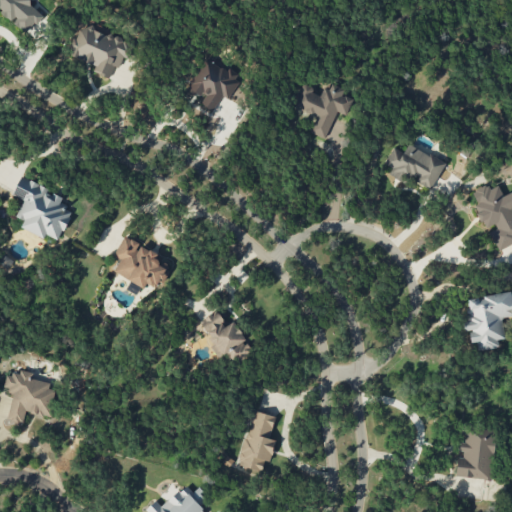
[(25,33),(45,13),(32,0),(0,0),(0,11),(11,22),(12,21),(25,33)]
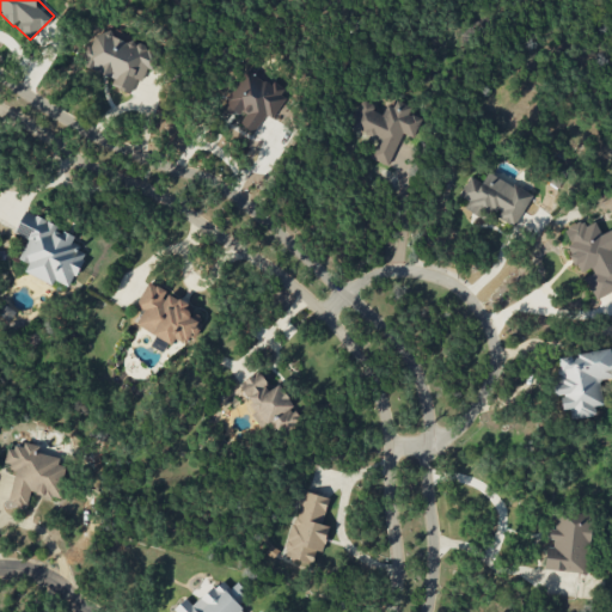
[(81,65),(115,79),(112,84),(130,92),(136,79),(141,80),(154,49),(115,31),(114,35),(97,28),(81,65)]
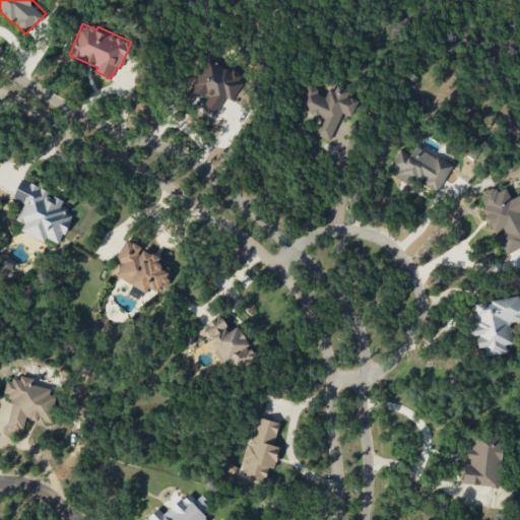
[(192,89),(208,99),(204,106),(216,112),(225,96),(233,101),(245,78),(223,66),(225,62),(211,55),(192,89)]
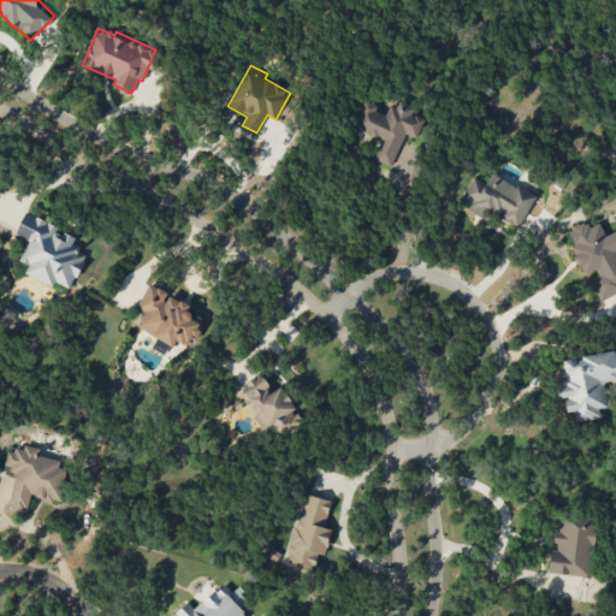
[(392,166),(403,134),(416,138),(424,118),(412,113),(413,108),(390,100),(386,111),(361,102),(351,129),(380,140),(374,159),(392,166)]
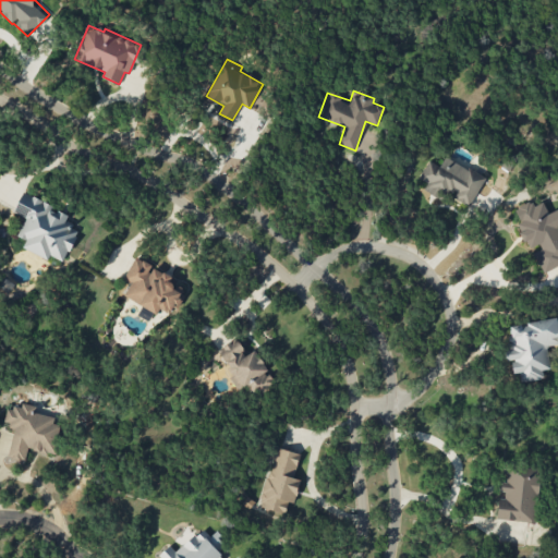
[(485,177),(445,157),(440,166),(428,160),(419,178),(428,183),(424,191),(437,197),(439,191),(470,206),(485,177)]
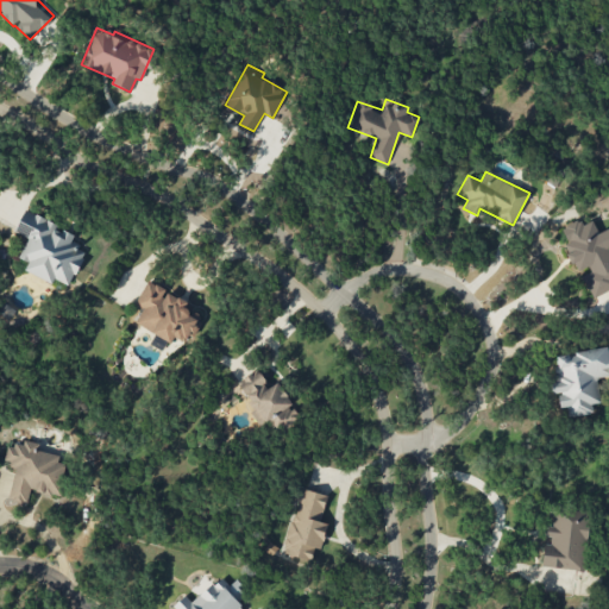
[(29,237),(19,258),(29,262),(25,271),(52,282),(55,278),(70,286),(86,250),(70,243),(75,232),(24,211),(16,231),(29,237)]
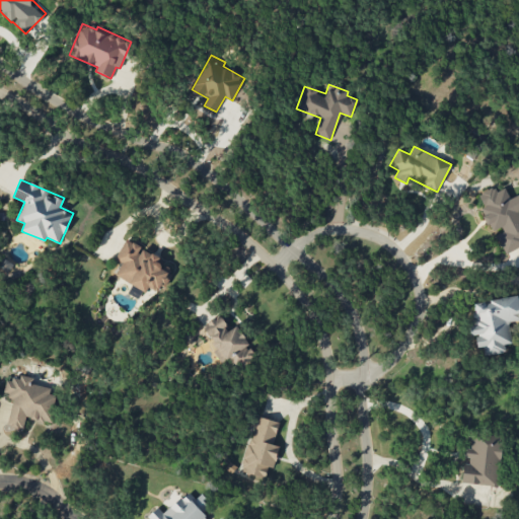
[(518,245),(518,194),(510,199),(504,188),(496,192),(493,187),(478,194),(485,207),(480,209),(493,234),(495,232),(504,253),(518,245)]
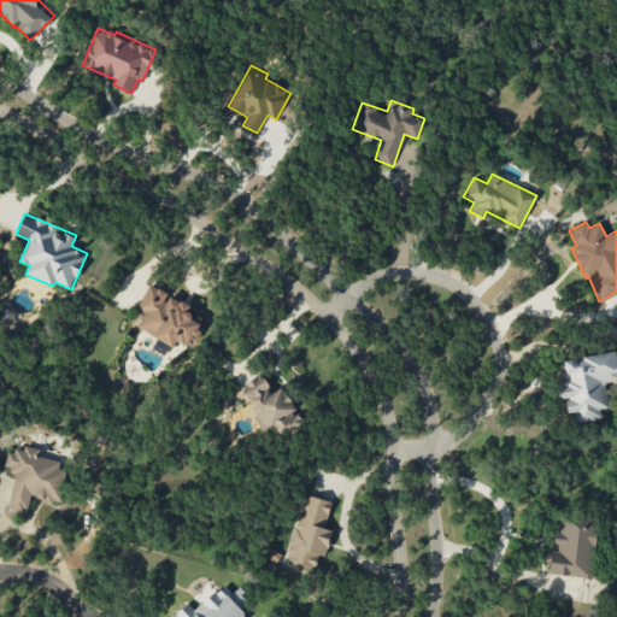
[(137,327),(174,347),(177,340),(192,347),(205,323),(184,311),(188,304),(150,283),(136,307),(145,312),(137,327)]
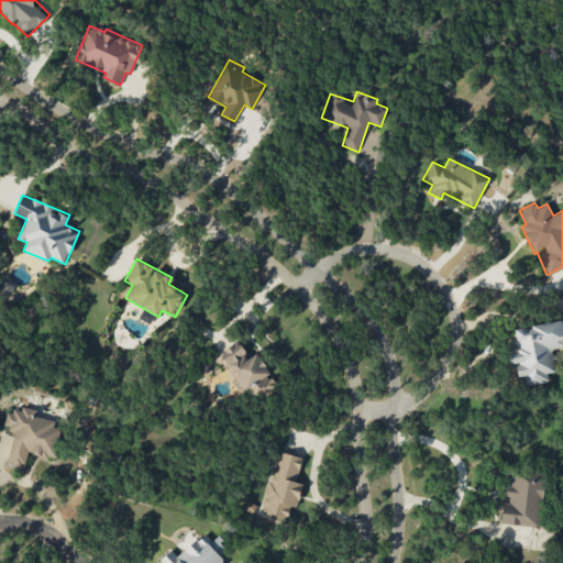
[(509,329),(515,363),(516,363),(518,375),(525,374),(526,385),(549,382),(547,373),(555,372),(551,349),(562,346),(562,329),(562,320),(509,329)]
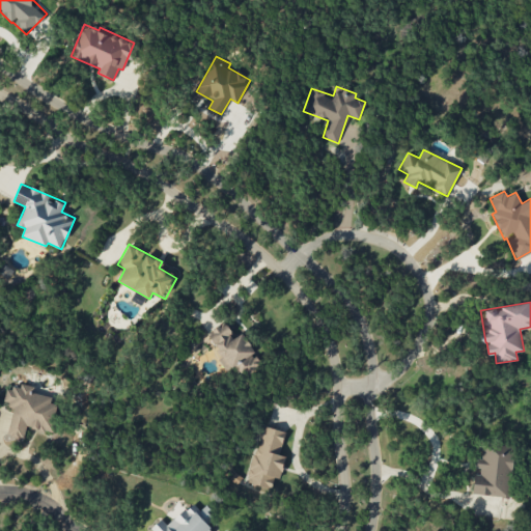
[(206,333),(231,376),(258,362),(243,333),(235,337),(226,322),(206,333)]
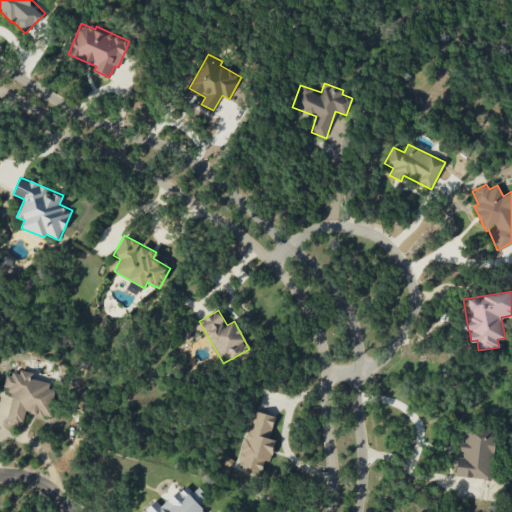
[(48,416),(55,383),(32,378),(33,372),(21,369),(20,375),(7,372),(3,389),(14,391),(8,419),(23,422),(25,411),(48,416)]
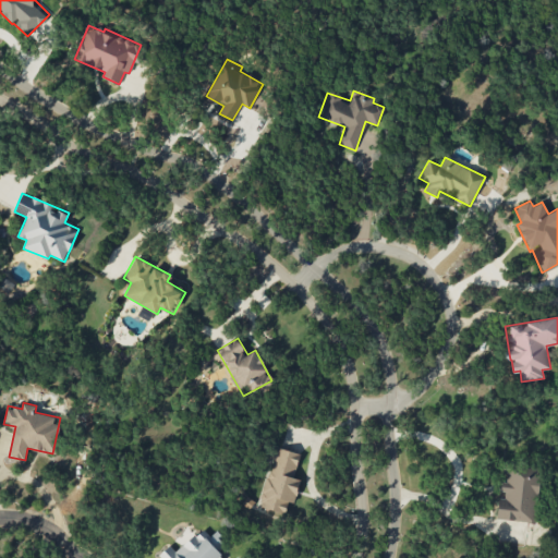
[(300,453),(274,447),(270,458),(271,458),(258,506),(284,513),(289,501),(294,502),(301,478),(293,477),(300,453)]
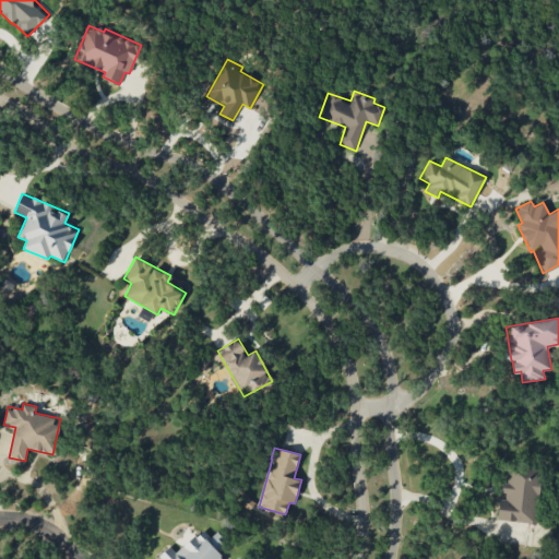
[(499,519),(535,524),(542,472),(509,467),(507,483),(502,482),(501,492),(502,492),(499,519)]
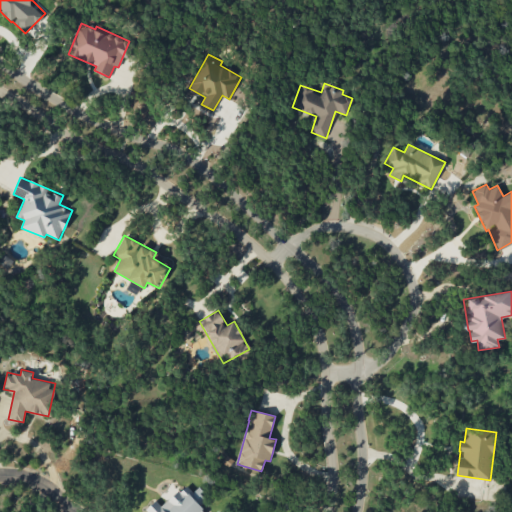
[(145,511),(205,511),(198,504),(206,497),(198,488),(193,492),(185,484),(162,506),(155,500),(144,510),(145,511)]
